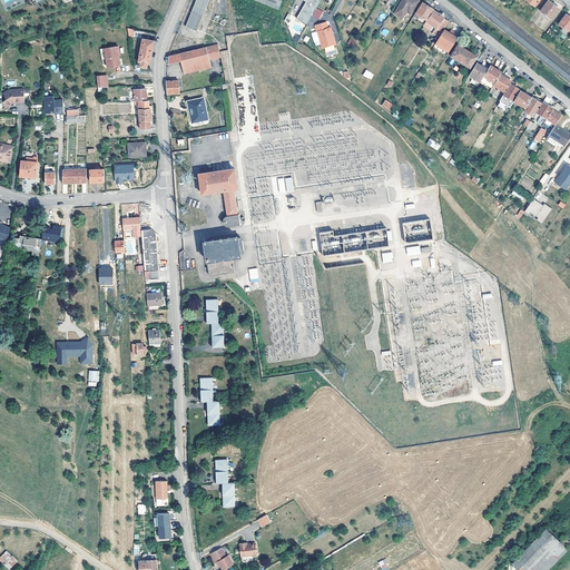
[(196,0),(186,27),(196,31),(208,0),(196,0)]
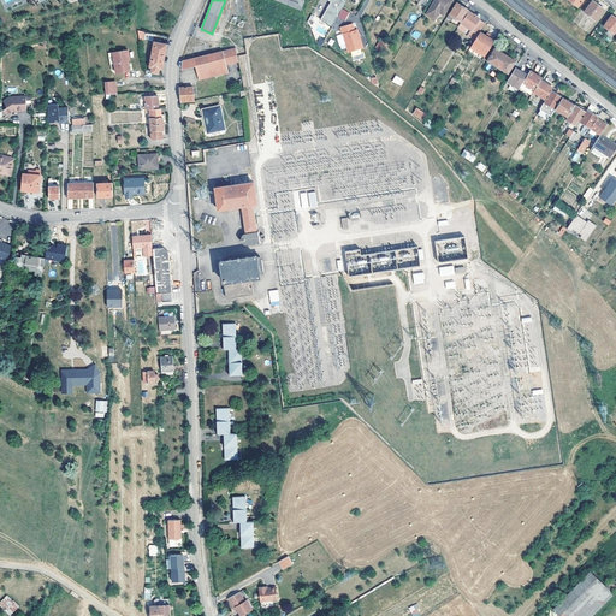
[(327,24),(332,27),(338,16),(343,9),(347,1),(344,0),(327,0),(331,1),(335,4),(332,10),(327,7),(320,19),(327,23),(327,24)]
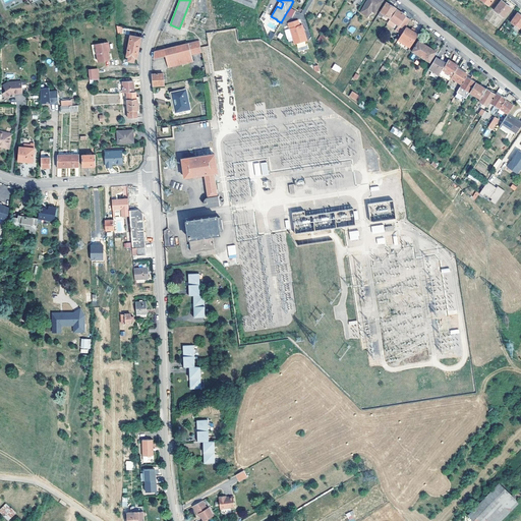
[(375,13),(383,0),(367,0),(360,12),(366,15),(369,9),(375,13)]
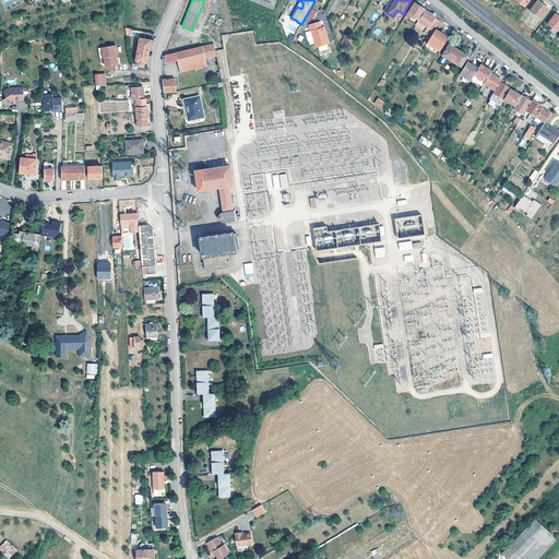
[(549,8),(538,0),(531,10),(542,18),(549,8)]
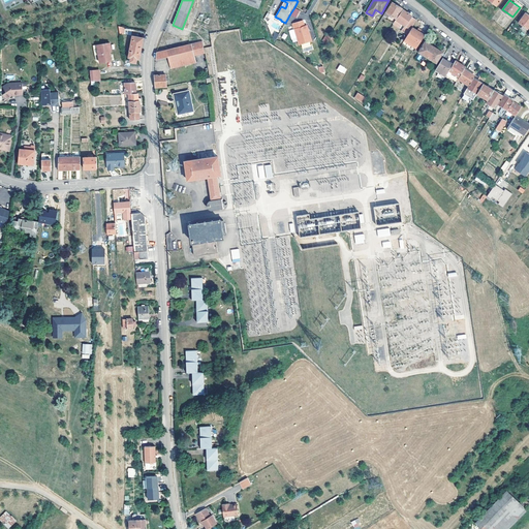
[(386,12),(385,11),(383,14),(387,18),(390,14),(396,18),(402,7),(393,2),(386,12)]
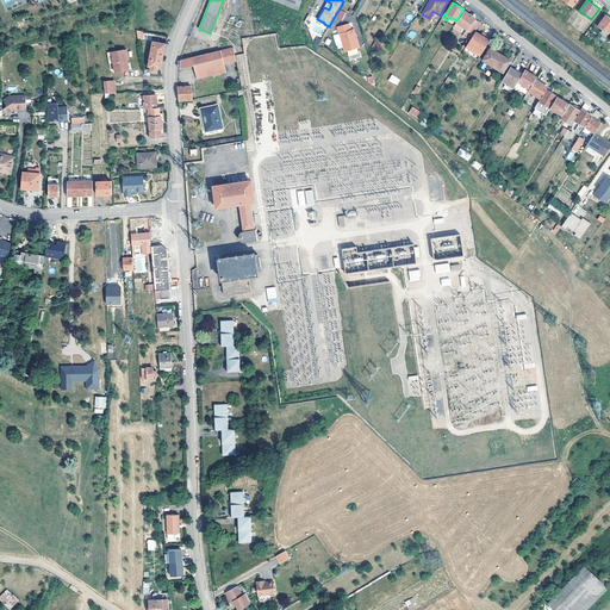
[(340,8),(335,16),(342,20),(347,12),(340,8)]
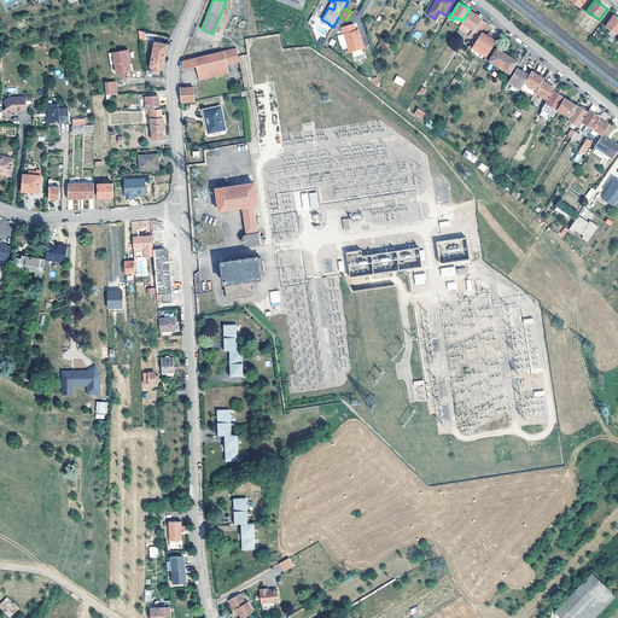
[(479,34),(488,23),(471,11),(462,23),(479,34)]
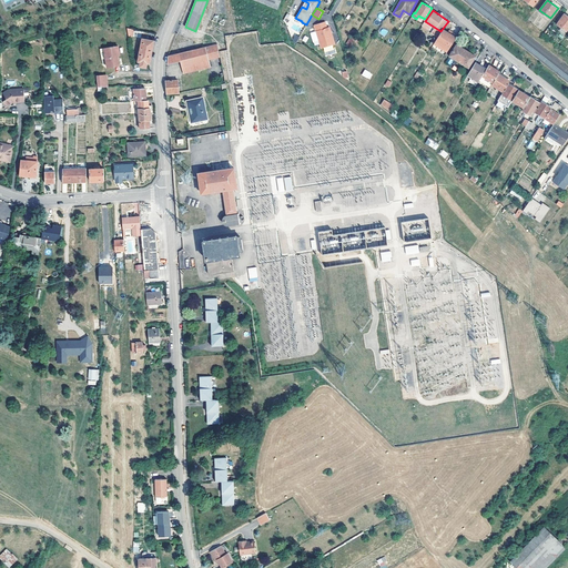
[(567,28),(567,14),(565,13),(557,23),(567,31),(567,28)]
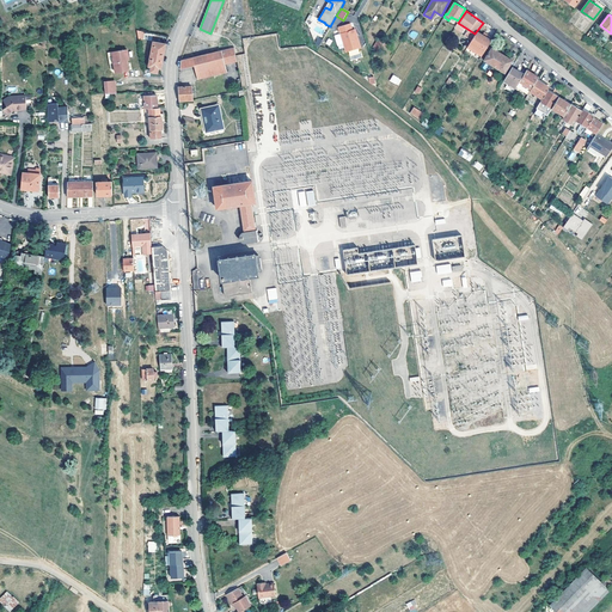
[(350,24),(338,28),(348,53),(361,48),(355,29),(353,30),(350,24)]
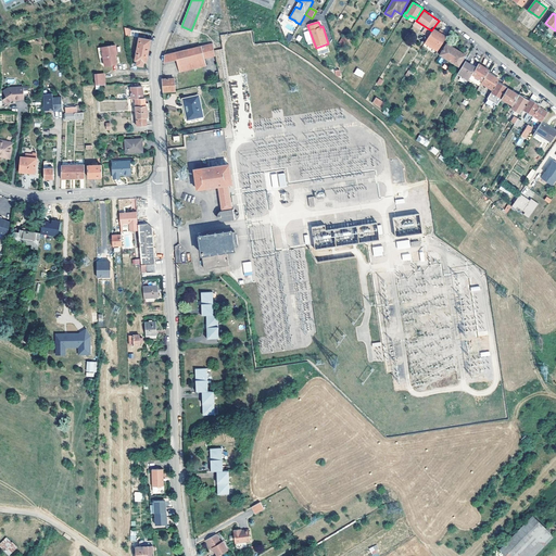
[(446,37),(433,28),(432,29),(427,40),(439,48),(446,37)]
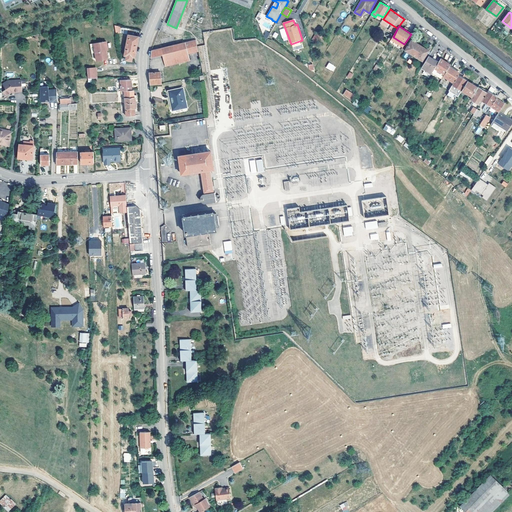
[(311,39),(316,42),(320,36),(315,33),(311,39)]
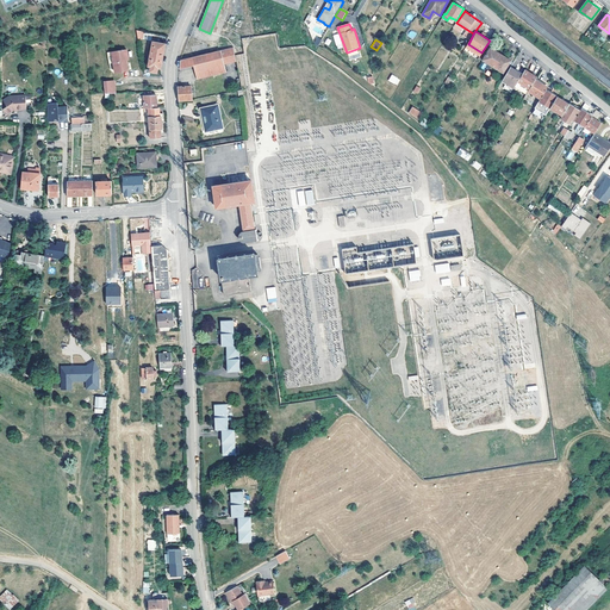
[(159,68),(160,68),(163,56),(166,43),(154,41),(149,66),(151,67),(150,70),(157,73),(159,68)]
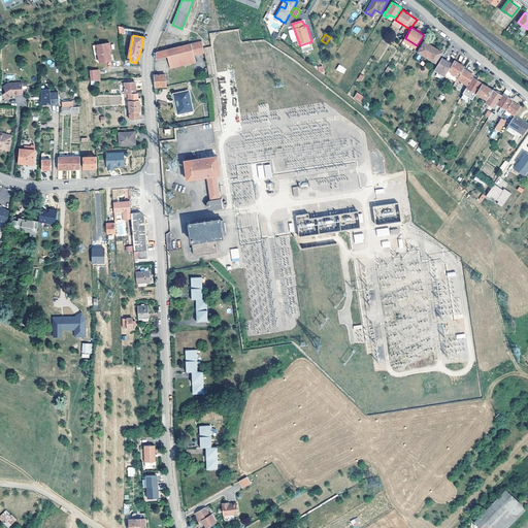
[(405,38),(403,40),(416,47),(417,45),(405,38)]
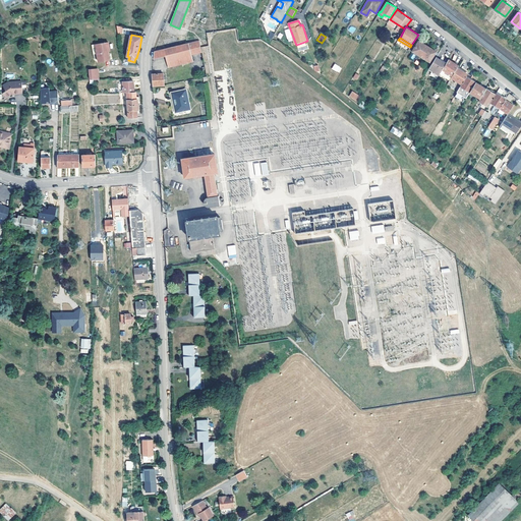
[(199,40),(155,51),(154,59),(167,55),(169,66),(191,61),(190,55),(201,52),(199,40)]
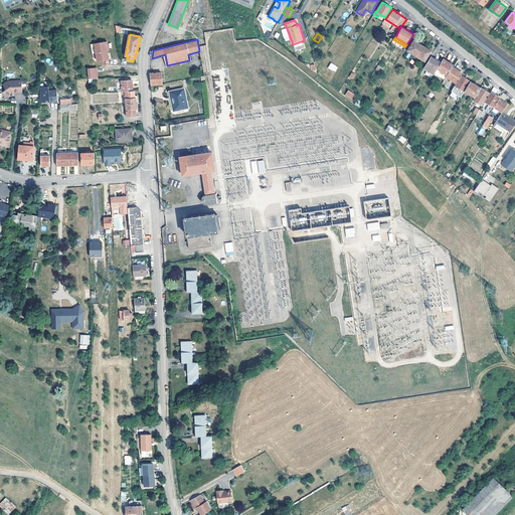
[(424,61),(431,50),(413,40),(407,50),(424,61)]
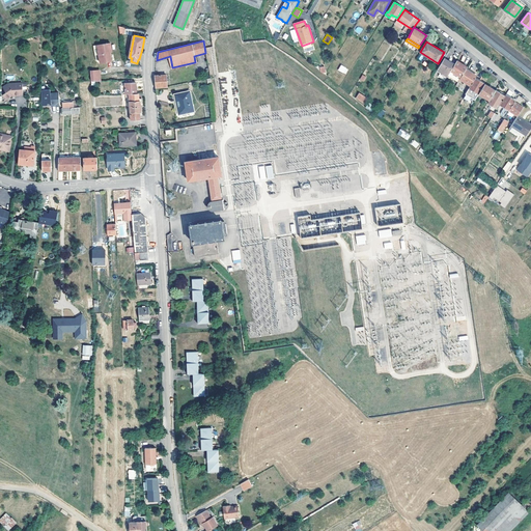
[(110,43),(93,46),(94,51),(111,49),(110,43)]
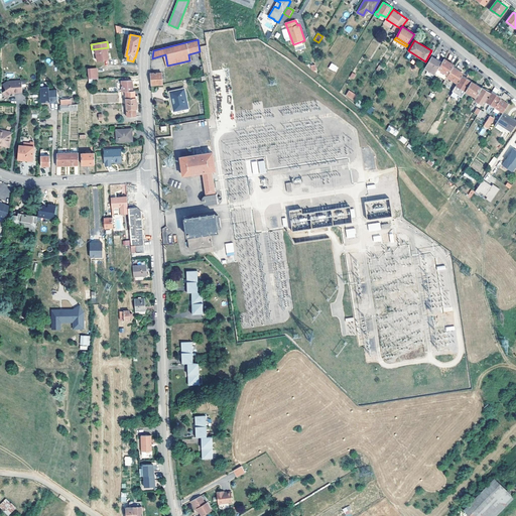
[(108,47),(92,49),(93,53),(97,52),(98,60),(109,58),(107,50),(109,49),(108,47)]
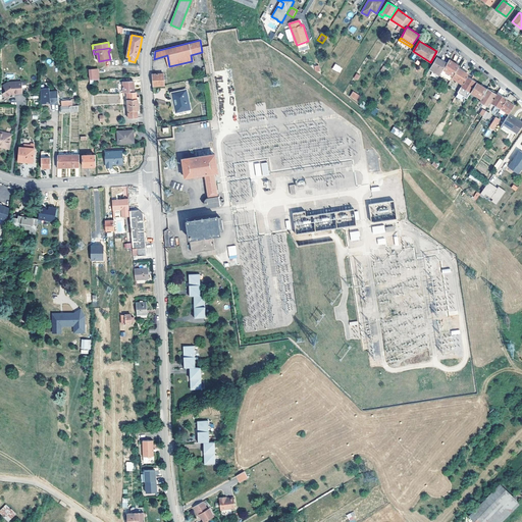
[(442,69),(447,63),(436,57),(429,68),(433,70),(430,74),(437,79),(442,69)]
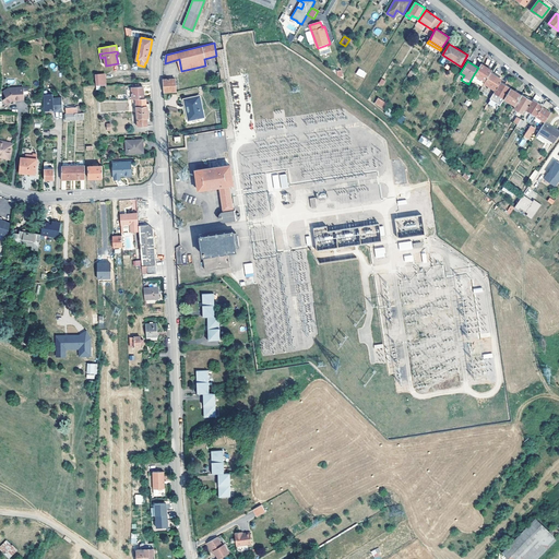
[(479,91),(484,83),(490,72),(491,70),(482,63),(478,68),(474,74),(478,76),(477,79),(480,81),(476,88),(479,91)]
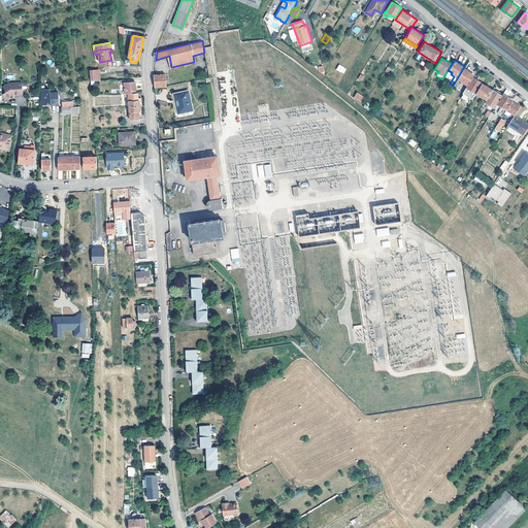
[(338,64),(336,70),(343,74),(347,68),(338,64)]
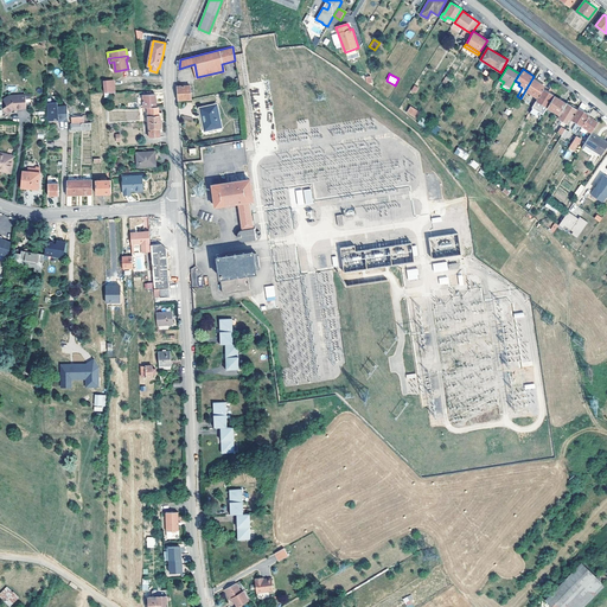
[(532,78),(525,90),(538,98),(543,89),(545,87),(532,78)]
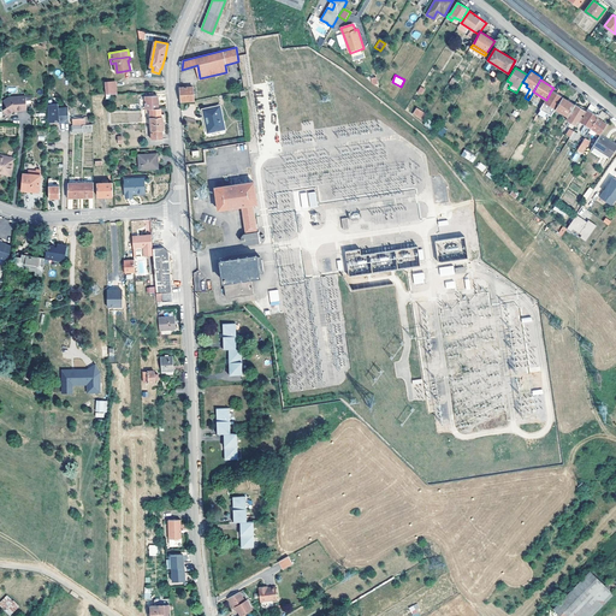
[(117,94),(116,81),(105,82),(106,94),(117,94)]
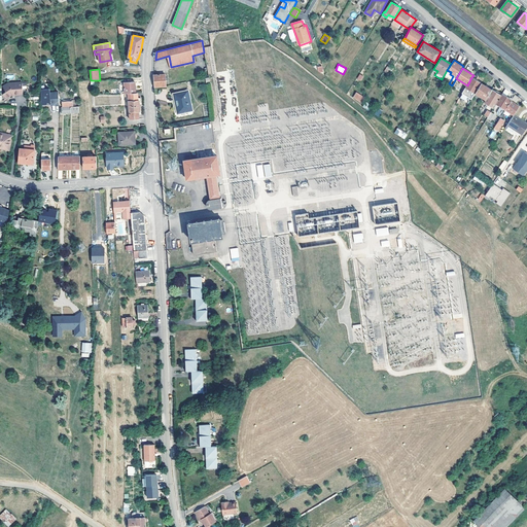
[(153,74),(154,86),(167,85),(166,73),(153,74)]
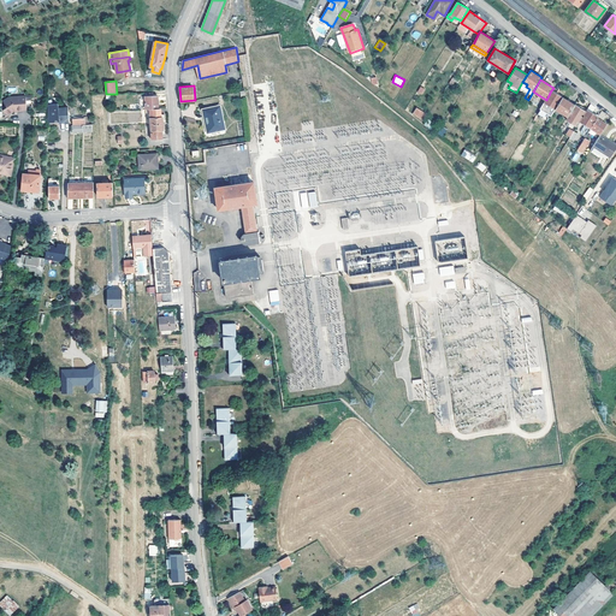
[(544,101),(556,108),(562,98),(551,90),(546,100),(544,101)]
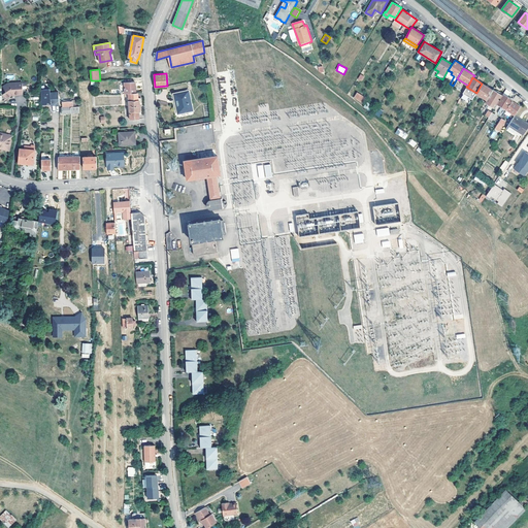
[(125,83),(126,93),(136,93),(135,83),(125,83)]
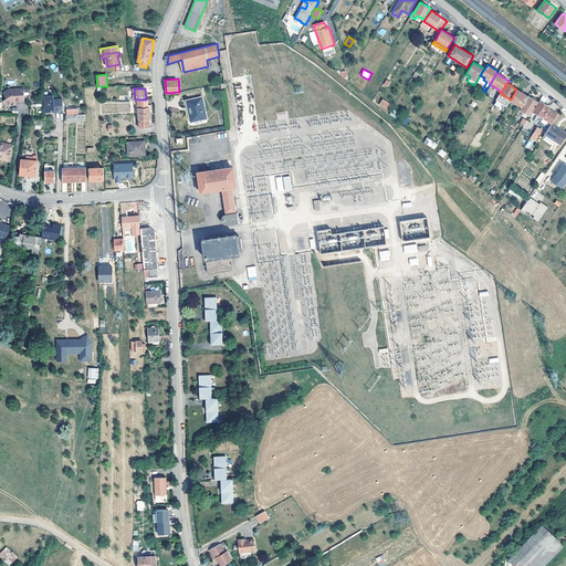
[(16,101),(16,102),(25,102),(24,90),(9,91),(4,93),(7,98),(3,101),(7,106),(12,103),(11,102),(13,101),(16,101)]
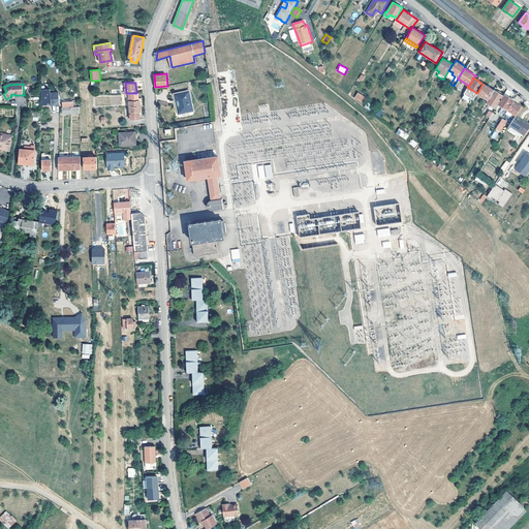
[(477,93),(488,100),(494,90),(483,84),(477,93)]
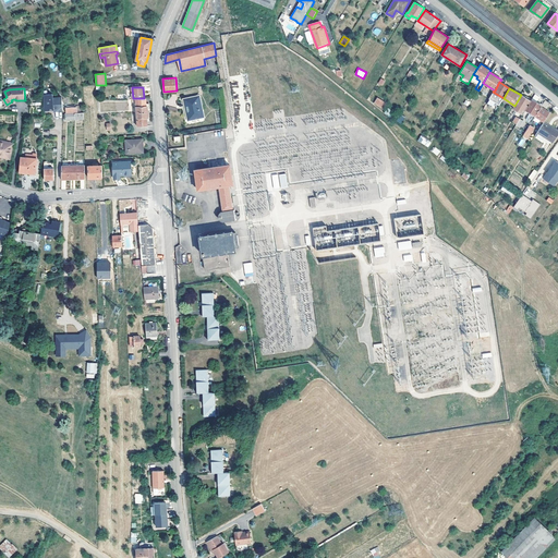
[(44,95),(44,112),(49,112),(50,110),(53,109),(53,112),(63,111),(62,98),(53,98),(52,95),(44,95)]
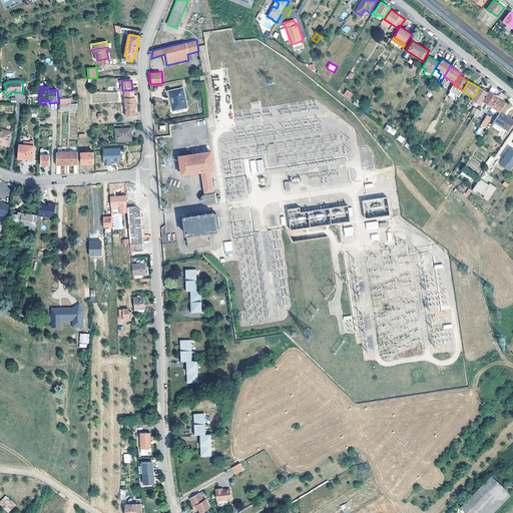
[(483,90),(479,87),(473,97),(471,99),(481,104),(483,101),(489,91),(485,88),(483,90)]
